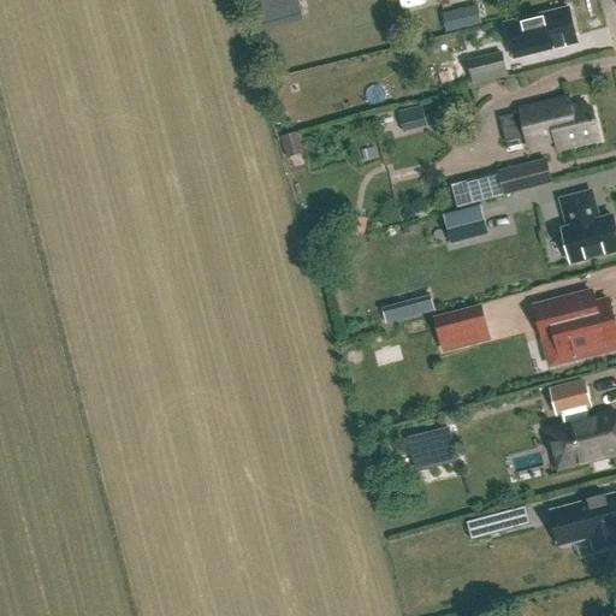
[(540,53),(578,43),(569,7),(531,17),(534,29),(516,34),(520,51),(539,46),(540,53)]
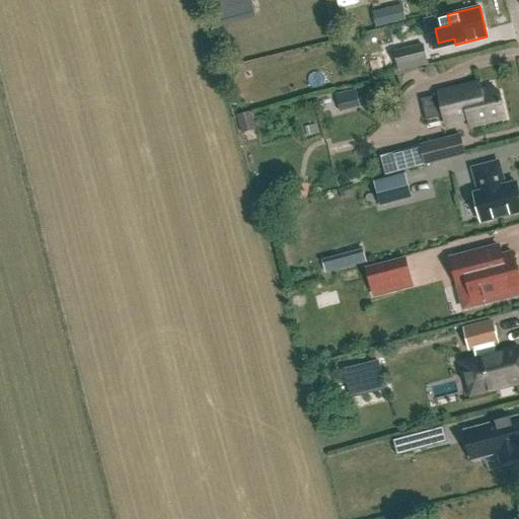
[(388,8),(373,12),(377,27),(391,24),(388,8)]
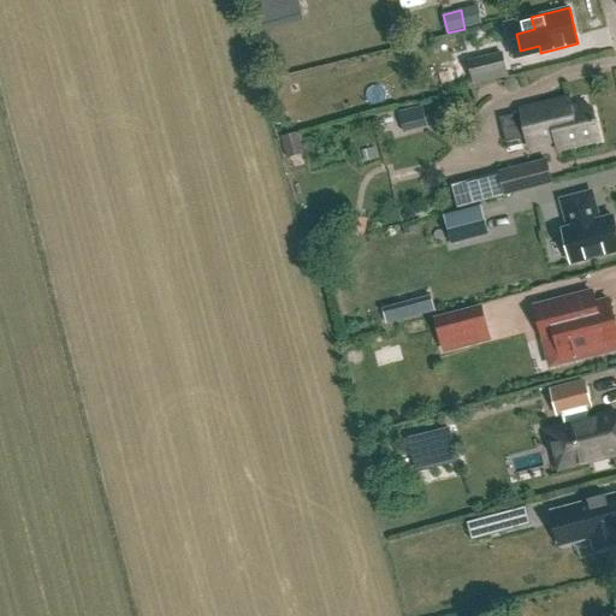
[(503,52),(468,60),(473,86),(509,76),(503,52)]
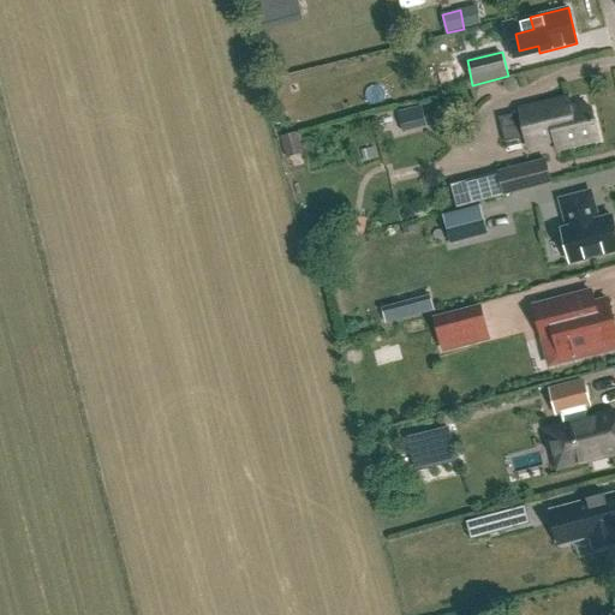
[(557,151),(601,141),(592,109),(587,111),(585,103),(571,107),(568,97),(519,109),(520,113),(500,118),(506,143),(526,138),(527,143),(554,137),(557,151)]
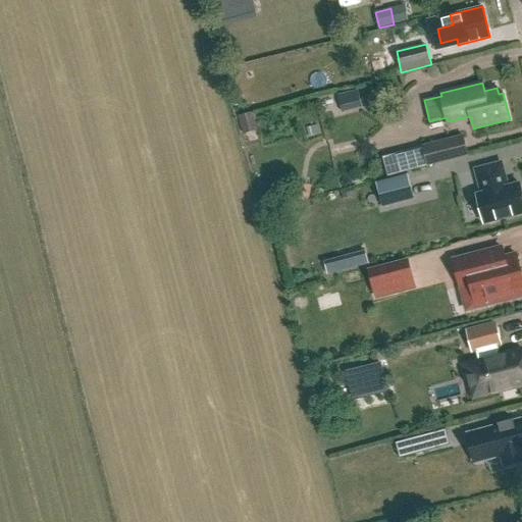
[(427,166),(469,156),(464,135),(422,146),(427,166)]
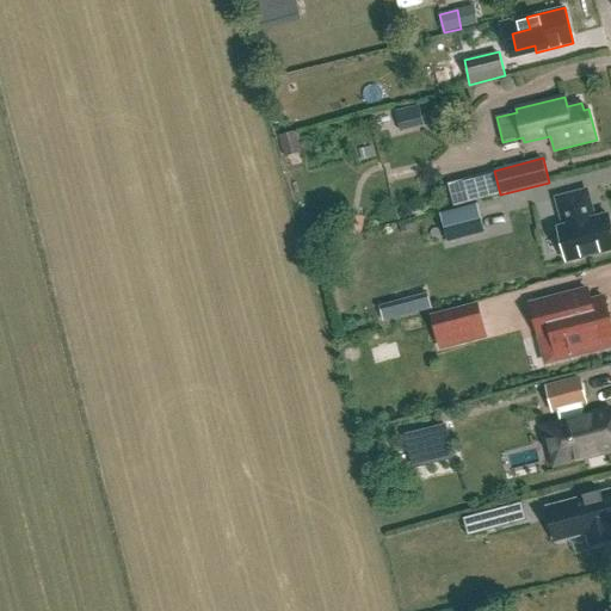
[(586,191),(557,199),(565,227),(559,228),(567,260),(610,248),(610,224),(609,215),(592,220),(588,209),(591,208),(586,191)]
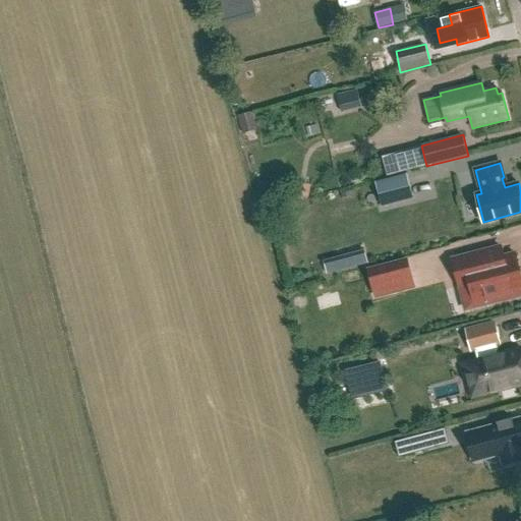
[(407,174),(375,182),(382,207),(413,198),(407,174)]
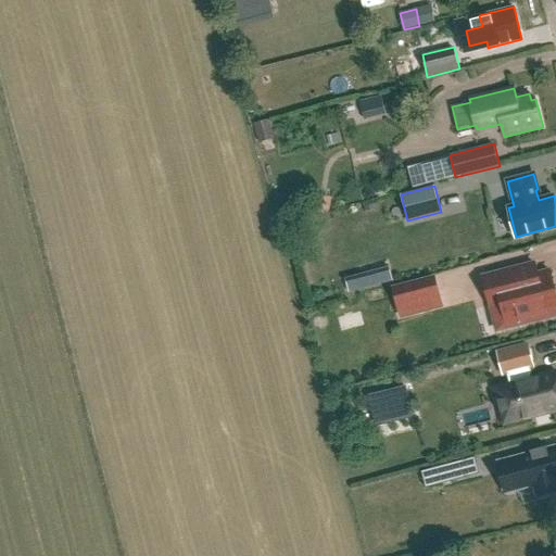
[(555,308),(555,295),(550,270),(534,275),(532,266),(534,265),(534,264),(483,277),(491,306),(503,303),(507,319),(506,320),(508,327),(541,318),(540,314),(555,308)]
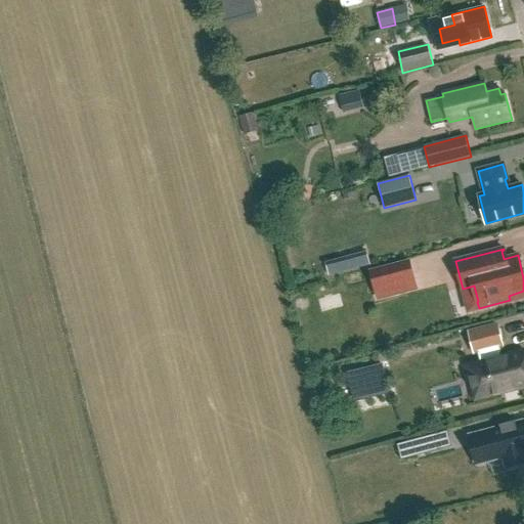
[(342,259),(328,263),(331,275),(346,271),(342,259)]
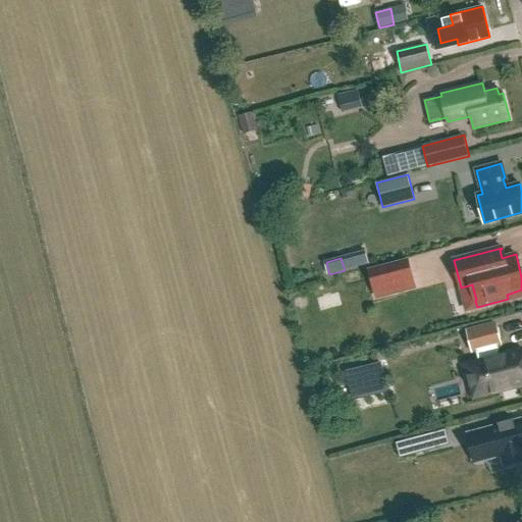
[(370,271),(374,285),(376,297),(414,286),(411,275),(408,261),(370,271)]
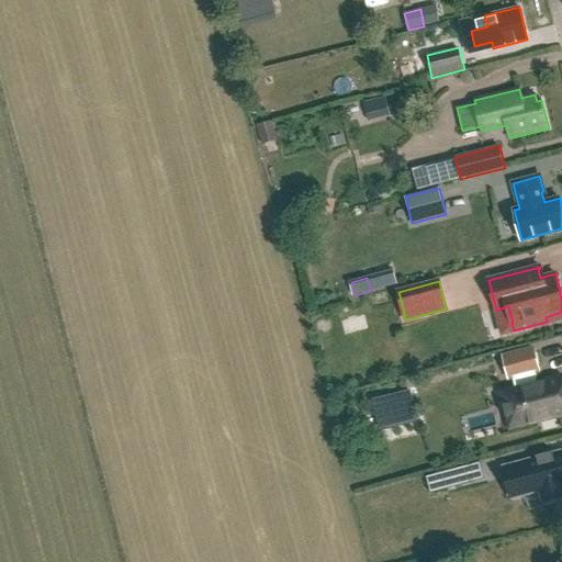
[(510,428),(523,425),(561,414),(561,375),(538,383),(535,371),(539,370),(534,349),(503,357),(508,378),(513,377),(516,389),(501,392),(505,407),(510,428)]
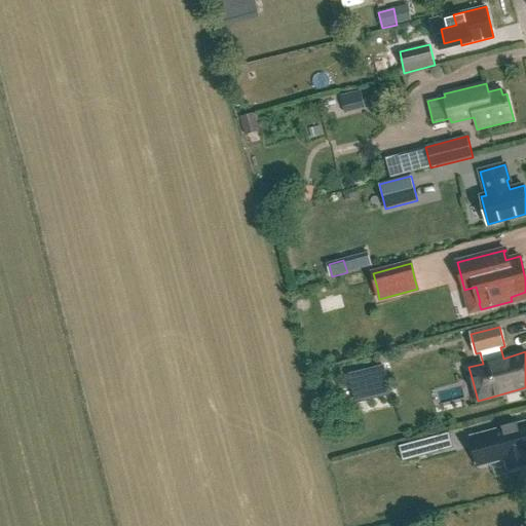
[(383,363),(348,371),(353,392),(388,383),(383,363)]
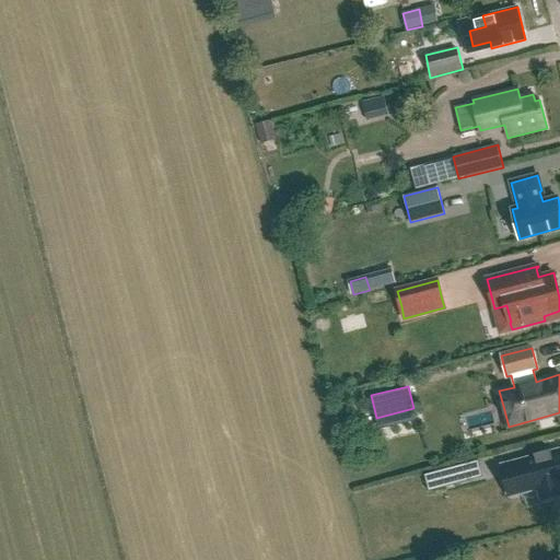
[(510,496),(524,491),(538,488),(541,500),(559,494),(559,450),(551,453),(550,450),(534,454),(535,457),(502,466),(506,481),(510,496)]
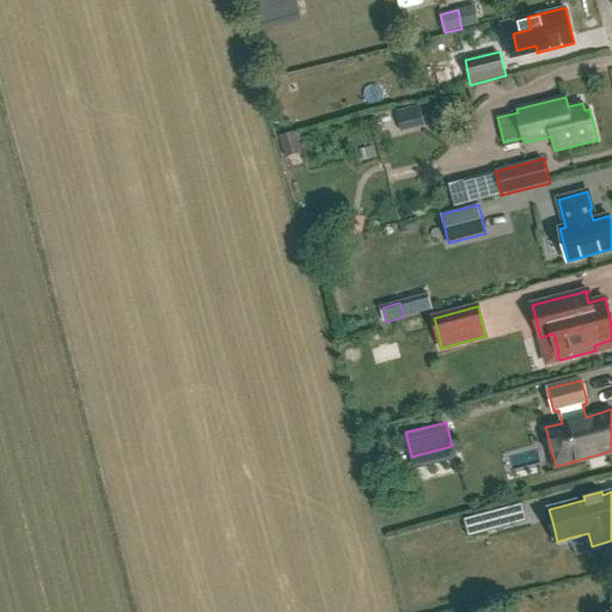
[(464,519),(469,538),(516,525),(510,506),(464,519)]
